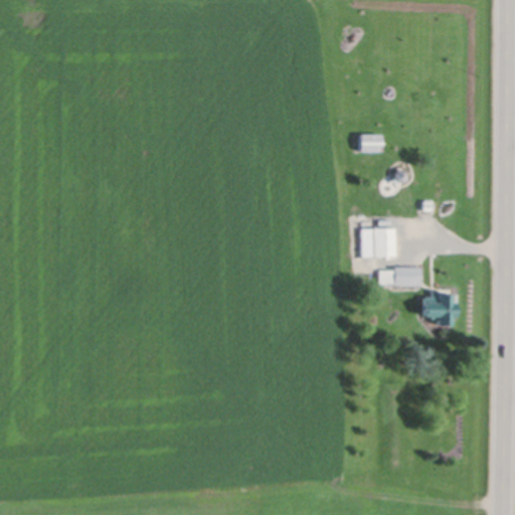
[(357,135),(378,135),(378,152),(357,152),(357,135)]
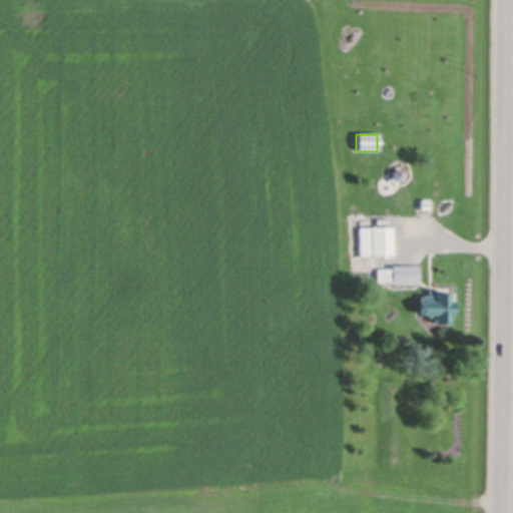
[(419,210),(419,200),(428,200),(428,209),(419,210)]
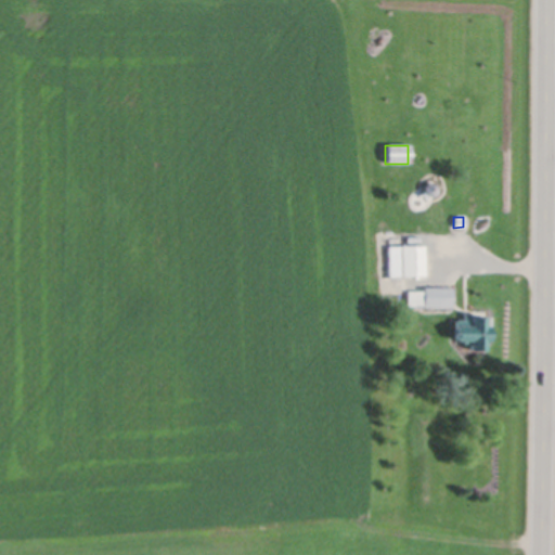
[(387,278),(386,247),(423,246),(423,276),(387,278)]
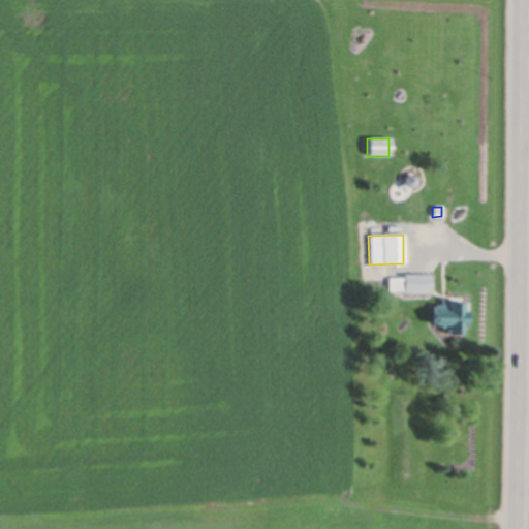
[(402,275),(429,275),(429,293),(402,293),(402,292),(387,292),(387,278),(402,278),(402,275)]
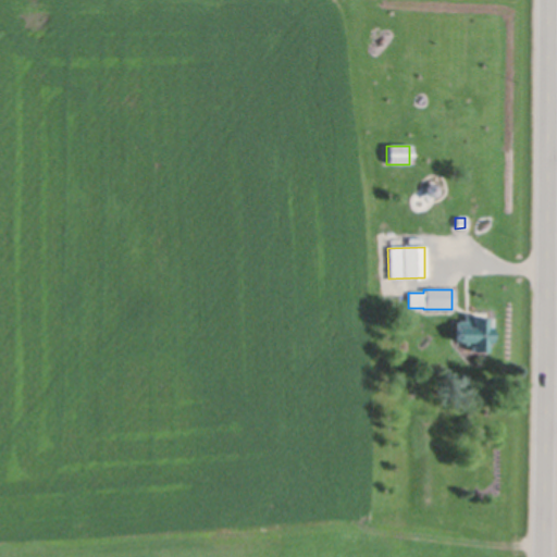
[(455,344),(455,329),(456,322),(463,322),(463,316),(471,316),(471,319),(485,320),(490,320),(490,329),(489,329),(487,345),(484,345),(484,355),(469,354),(469,347),(461,347),(462,344),(455,344)]
